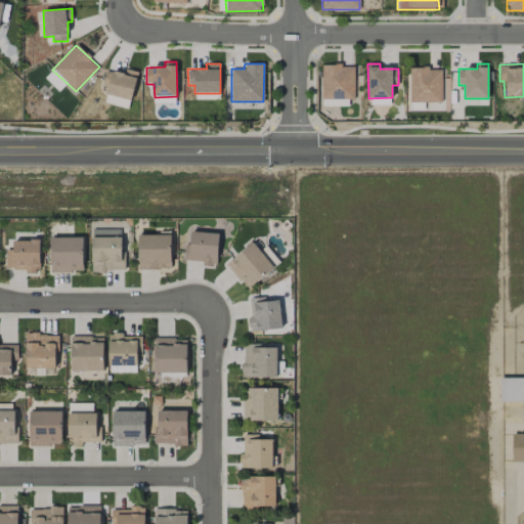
[(321,66),(322,105),(353,105),(353,66),(321,66)]
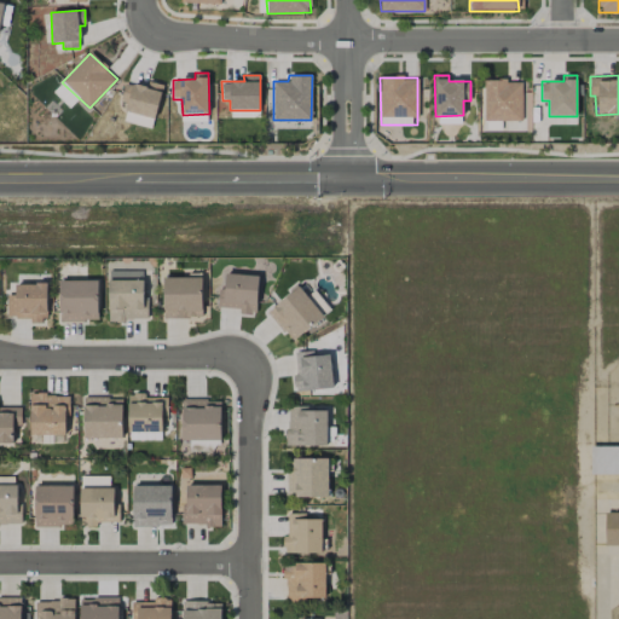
[(522,121),(521,80),(484,81),(484,121),(522,121)]
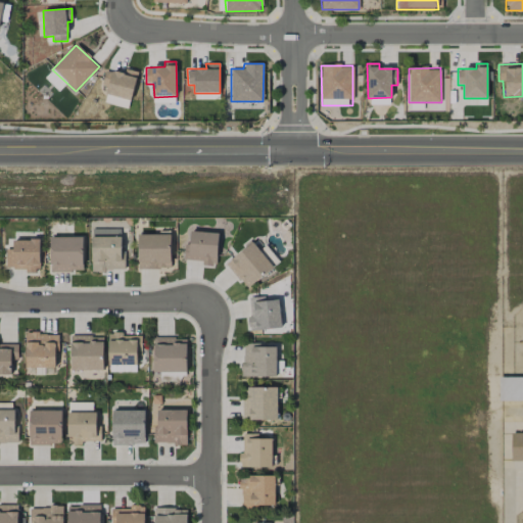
[(105,69),(102,85),(107,86),(105,94),(131,100),(138,72),(125,68),(124,75),(105,69)]
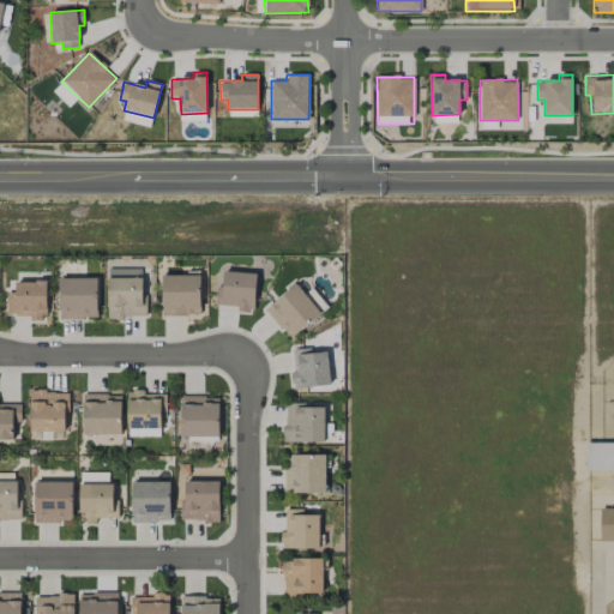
[(68,107),(77,98),(61,84),(53,92),(68,107)]
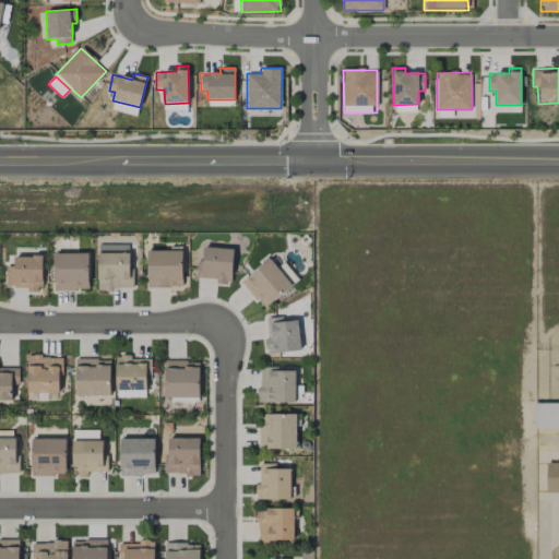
[(139,108),(114,102),(111,109),(135,116),(139,108)]
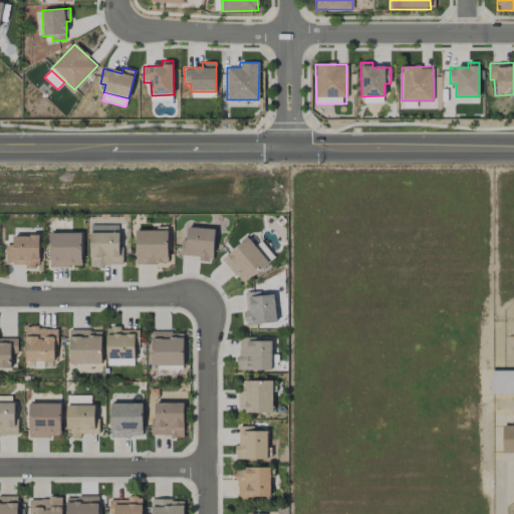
[(117,233),(117,225),(91,225),(91,232),(117,233)]
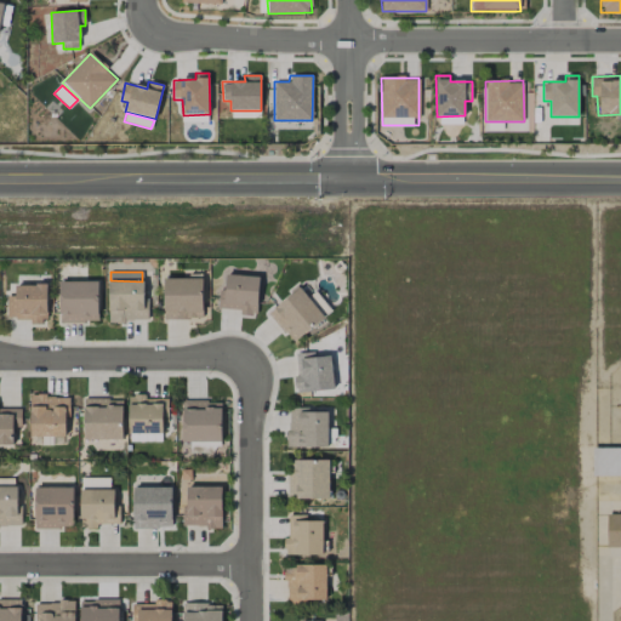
[(257,315),(260,277),(226,274),(224,290),(218,290),(217,308),(239,309),(239,314),(257,315)]
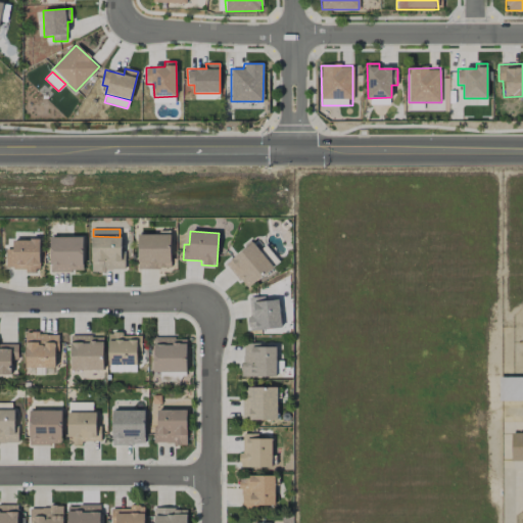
[(171,234),(138,235),(138,269),(171,269),(171,234)]
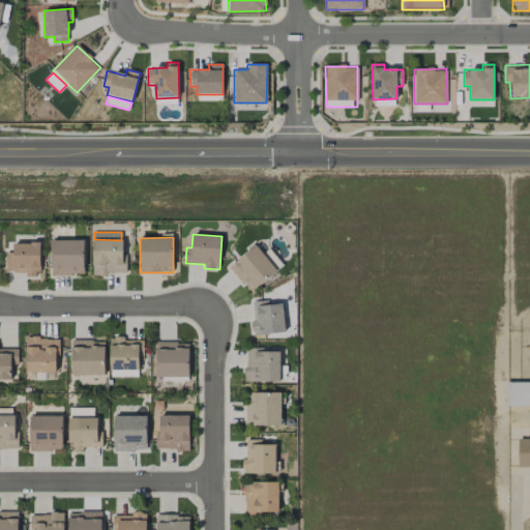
[(52,275),(84,275),(84,240),(51,240),(52,275)]
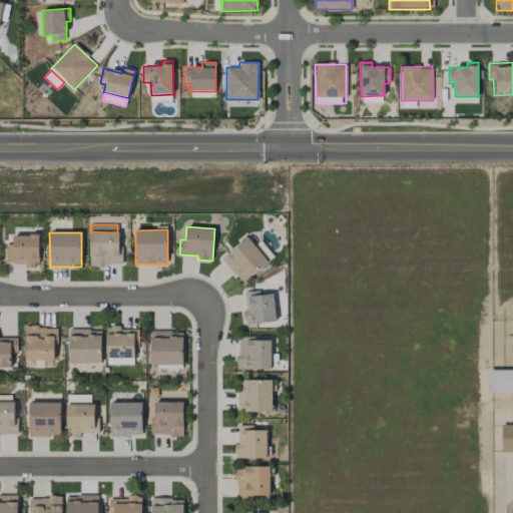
[(90,266),(121,266),(120,232),(89,233),(90,266)]
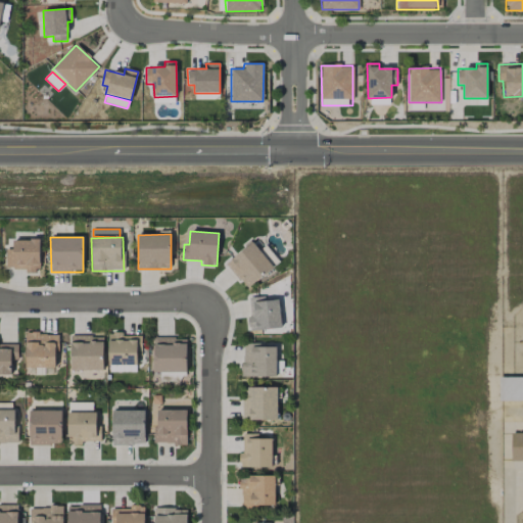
[(41,271),(40,239),(12,240),(12,249),(6,249),(6,269),(25,269),(25,272),(41,271)]
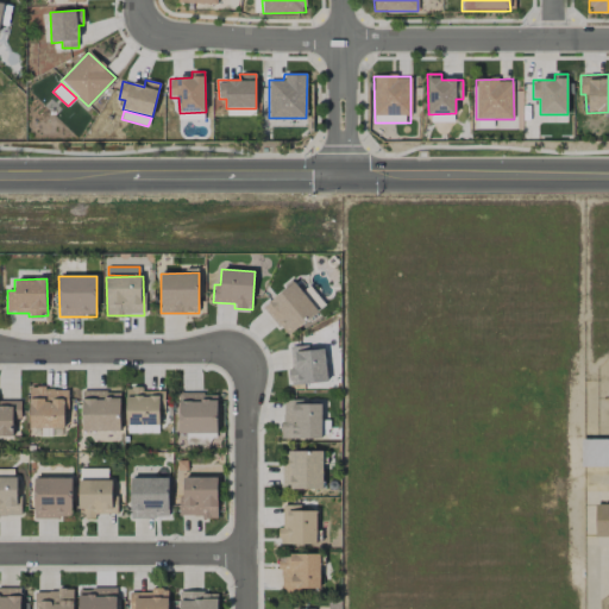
[(287,337),(318,312),(294,282),(263,307),(287,337)]
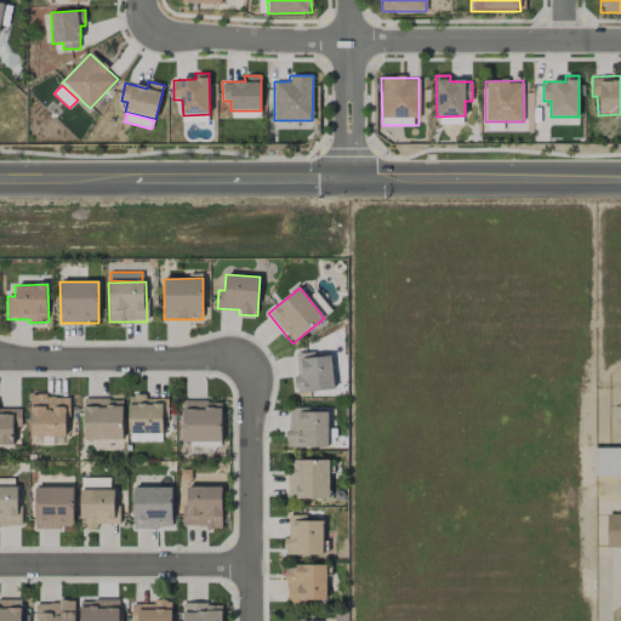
[(309,297),(325,317),(331,311),(315,291),(309,297)]
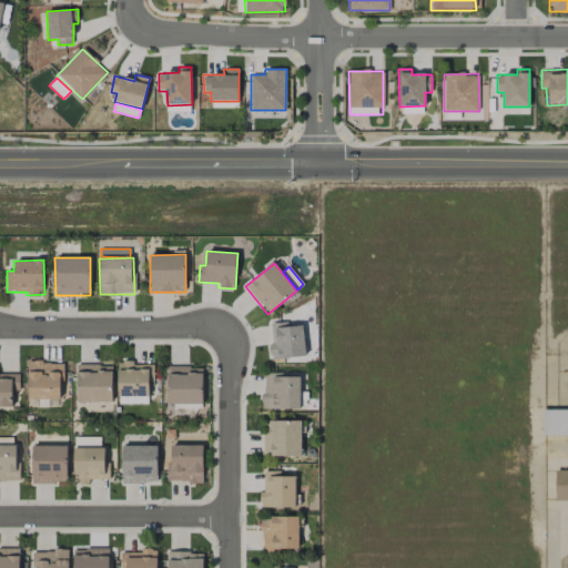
[(272,344),(269,345),(270,358),(305,357),(303,325),(288,326),(287,322),(271,323),(272,344)]
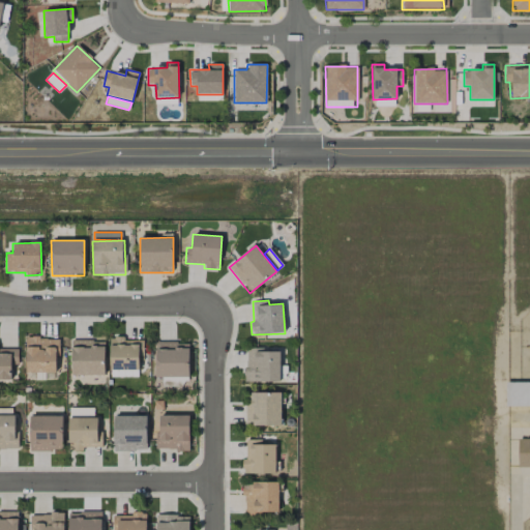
[(25,373),(57,373),(58,339),(26,337),(25,373)]
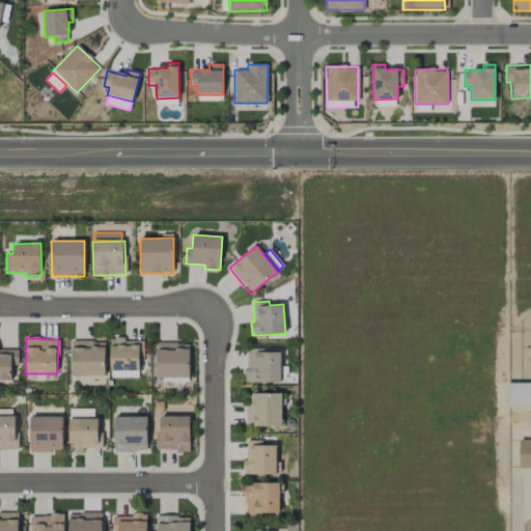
[(110,339),(110,378),(141,378),(141,339),(110,339)]
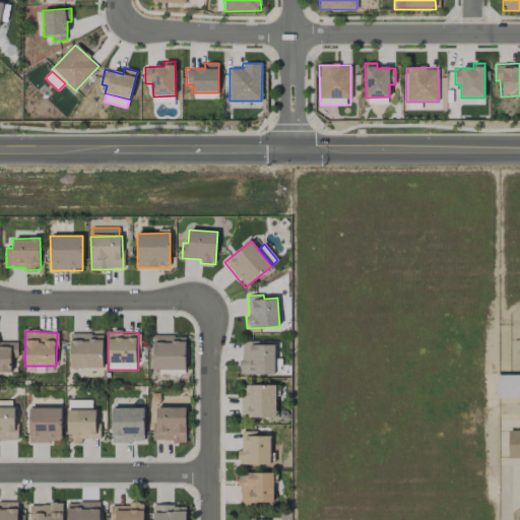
[(103,334),(70,334),(70,369),(103,368),(103,334)]
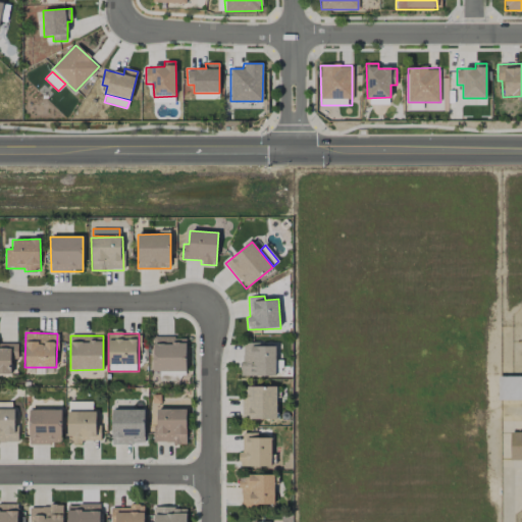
[(187,337),(154,336),(153,372),(186,372),(187,337)]
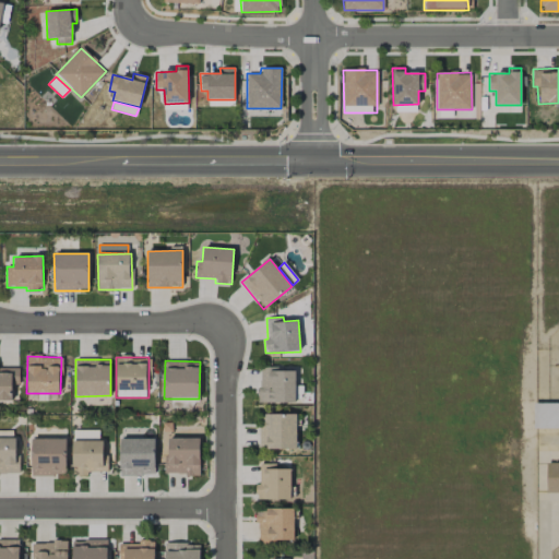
[(0,367),(0,400),(12,401),(12,384),(19,384),(20,368),(0,367)]
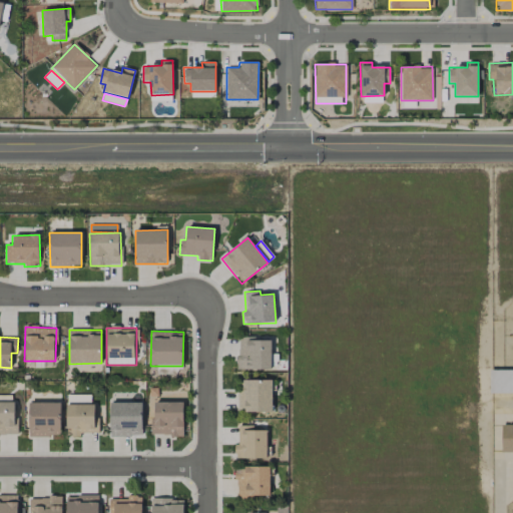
[(272,339),(237,338),(237,369),(271,370),(272,339)]
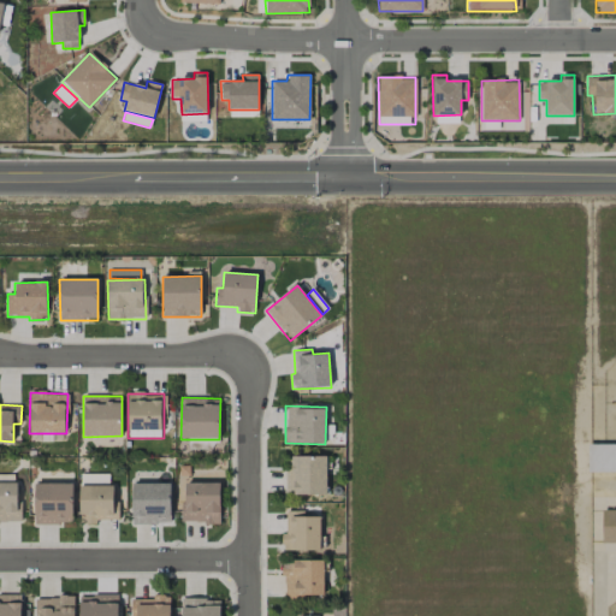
[(615,444),(590,444),(588,472),(615,472),(615,444)]
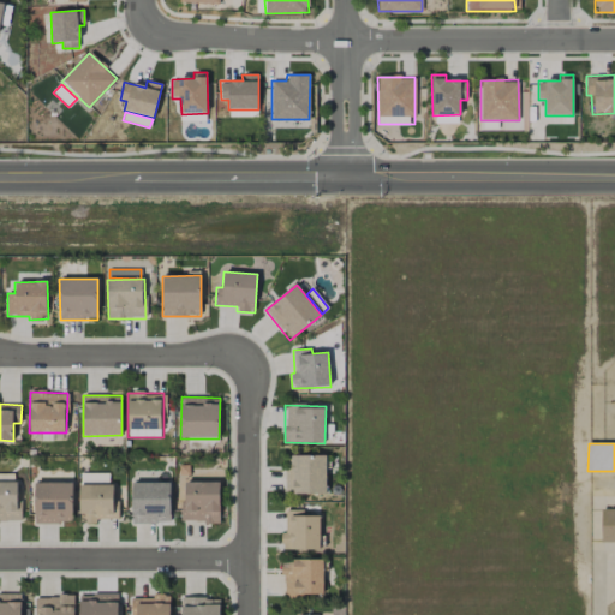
[(326,455),(287,455),(286,493),(326,494),(326,455)]
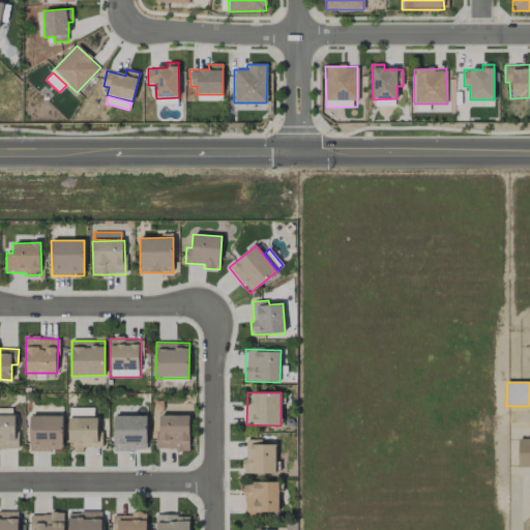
[(95,408),(68,408),(69,451),(84,451),(84,447),(102,447),(101,432),(96,432),(95,408)]
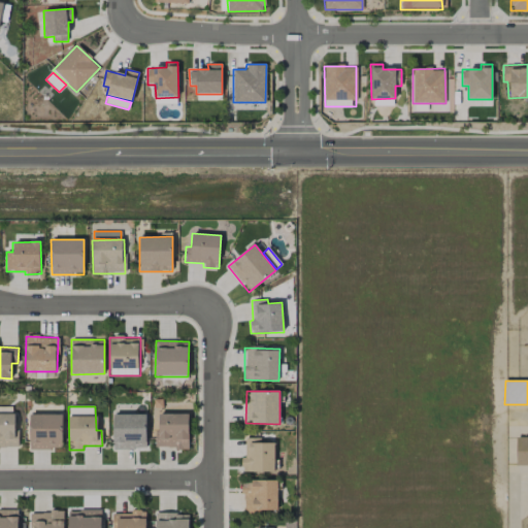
[(17,414),(0,414),(0,448),(17,448),(17,414)]
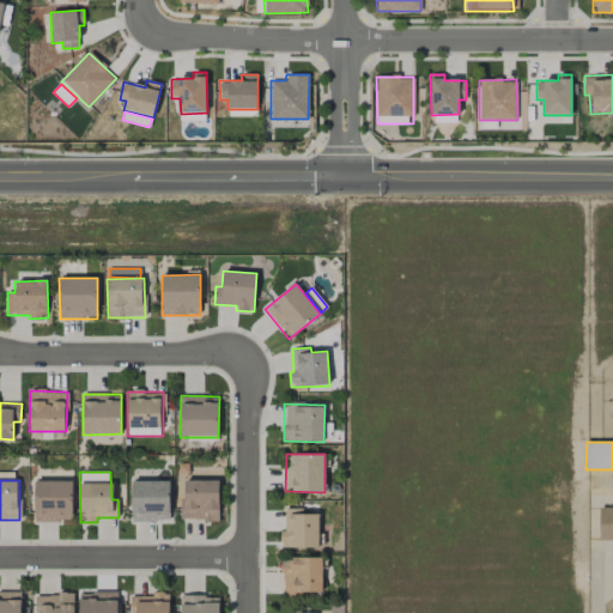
[(72,480),(34,481),(35,522),(73,521),(72,480)]
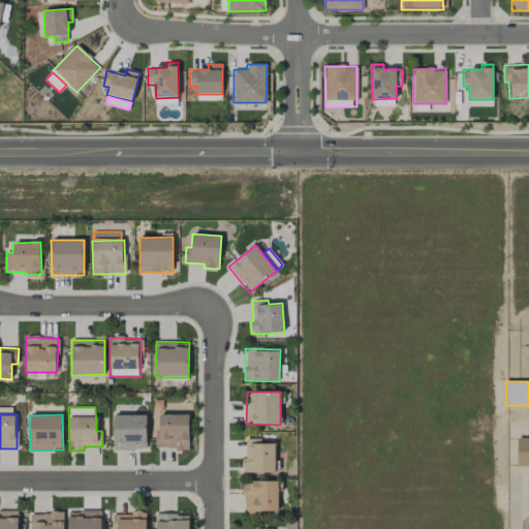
[(146,414),(113,415),(114,449),(147,449),(146,414)]
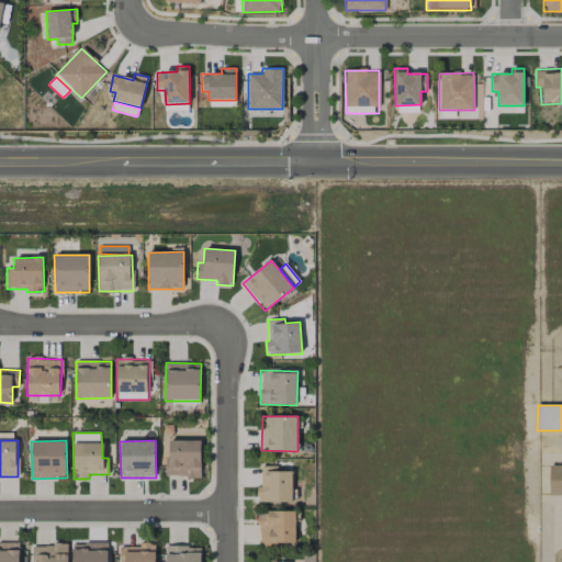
[(201,440),(167,440),(166,476),(200,478),(201,440)]
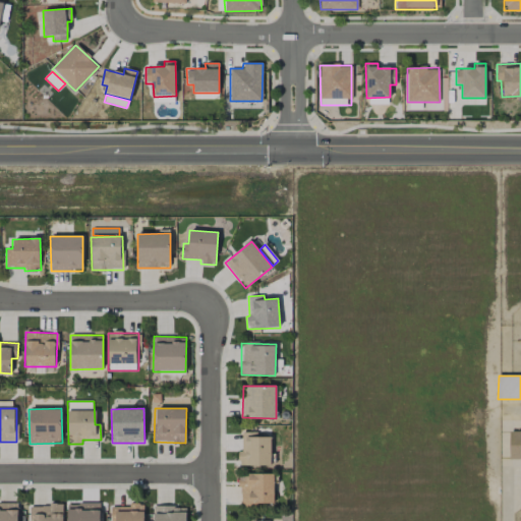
[(520,430),(510,430),(510,459),(520,459),(520,430)]
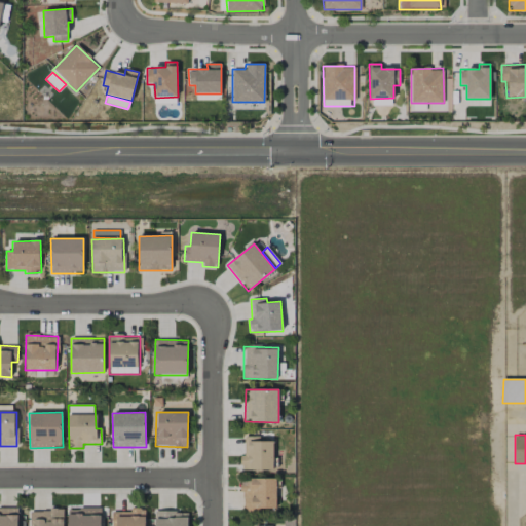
[(273,442),(242,441),(242,470),(273,470),(273,442)]
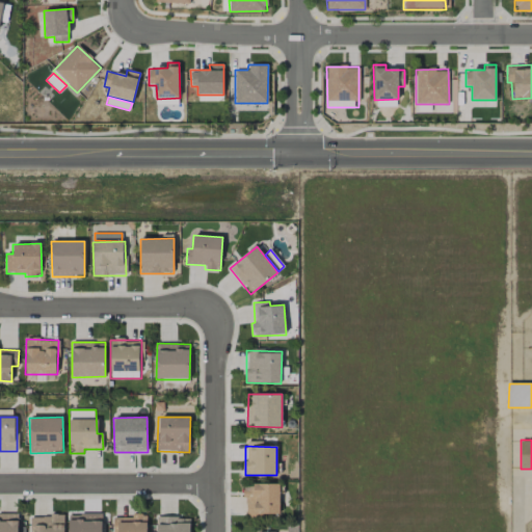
[(278,483),(250,484),(250,496),(246,496),(246,515),(280,515),(278,483)]
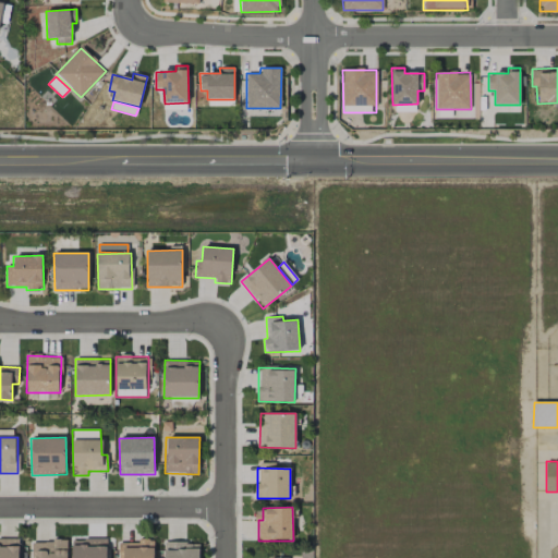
[(19,557),(20,540),(0,538),(0,557),(19,557)]
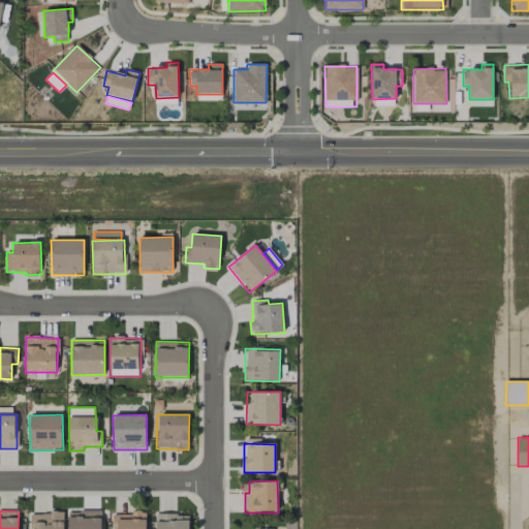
[(67,528),(100,528),(101,511),(68,511),(67,528)]
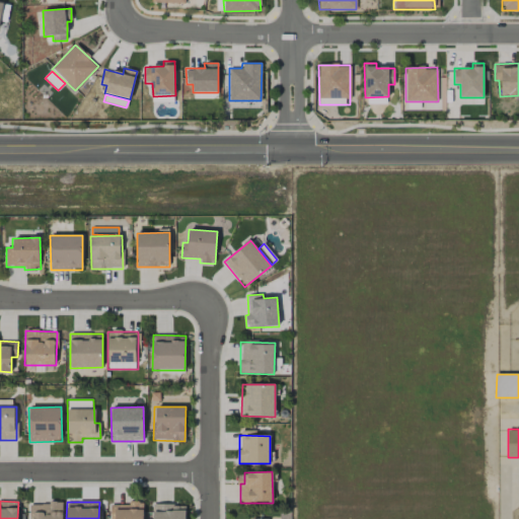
[(62,518),(62,503),(31,503),(30,518),(62,518)]
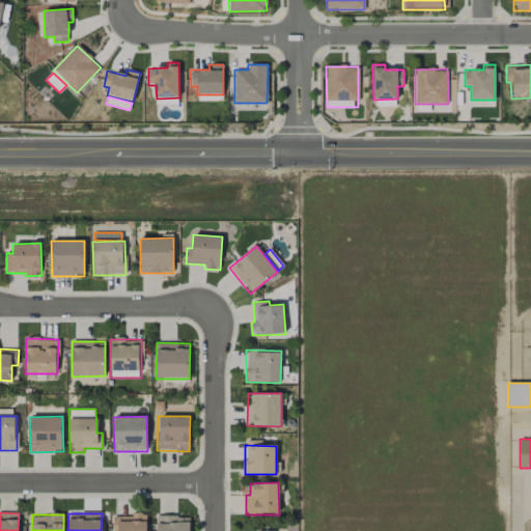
[(189,530),(189,515),(156,516),(156,530),(189,530)]
